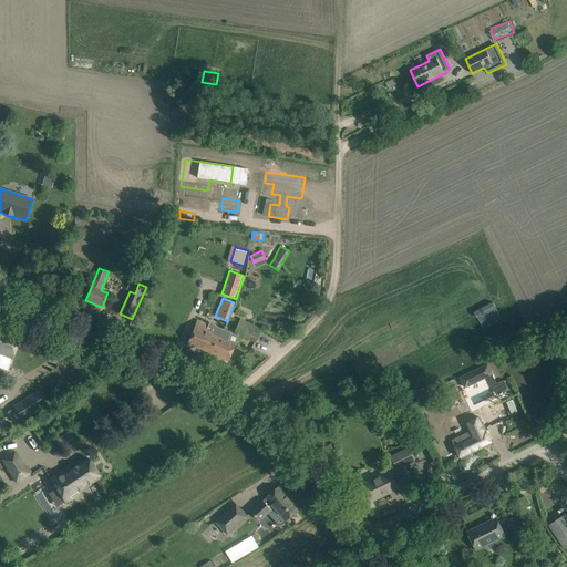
[(187,343),(209,352),(217,337),(214,336),(217,328),(224,331),(224,330),(216,326),(215,330),(208,328),(209,325),(197,320),(187,343)]
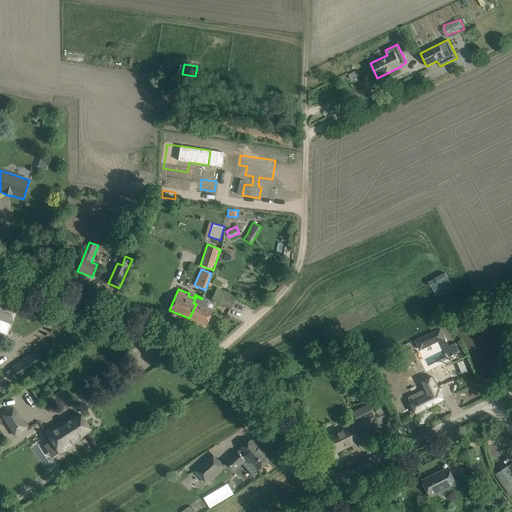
[(212,300),(230,309),(234,300),(216,291),(212,300)]
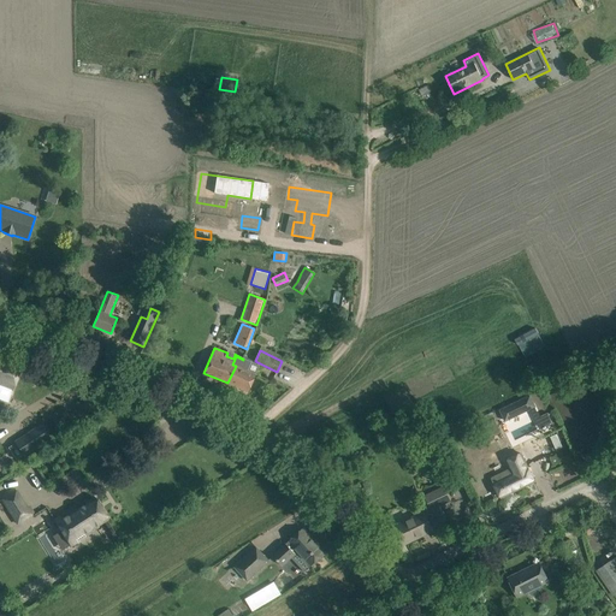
[(0,355),(0,386),(12,391),(22,365),(0,355)]
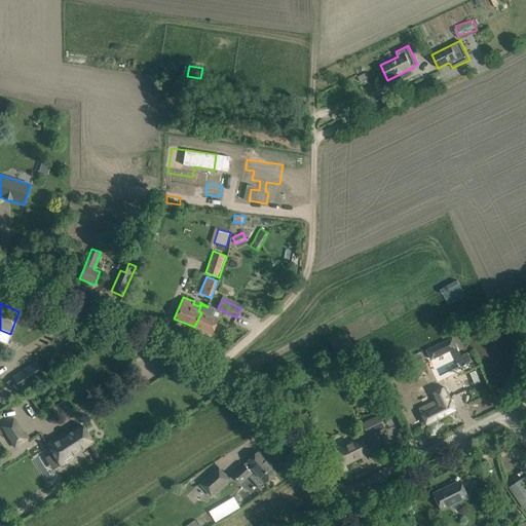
[(210,307),(208,306),(208,307),(201,304),(198,311),(201,312),(194,327),(212,335),(218,320),(211,316),(215,309),(210,307)]
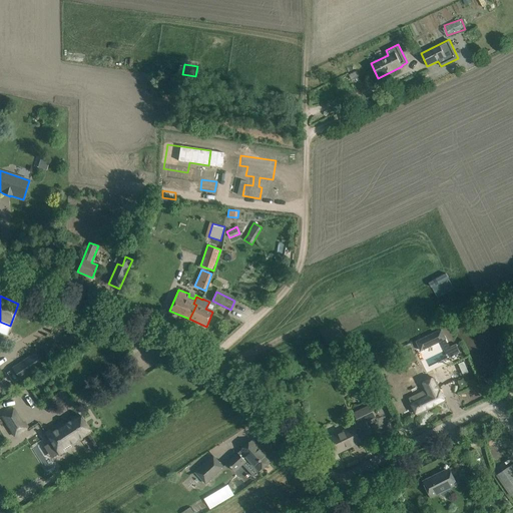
[(440,330),(417,342),(421,351),(444,339),(440,330)]
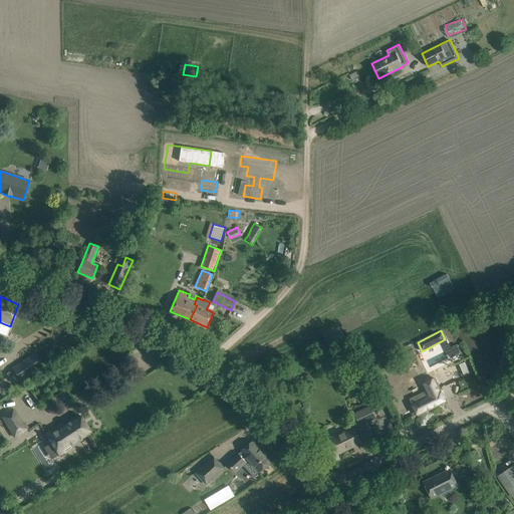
[(413,350),(403,355),(407,364),(418,359),(414,351),(413,350)]
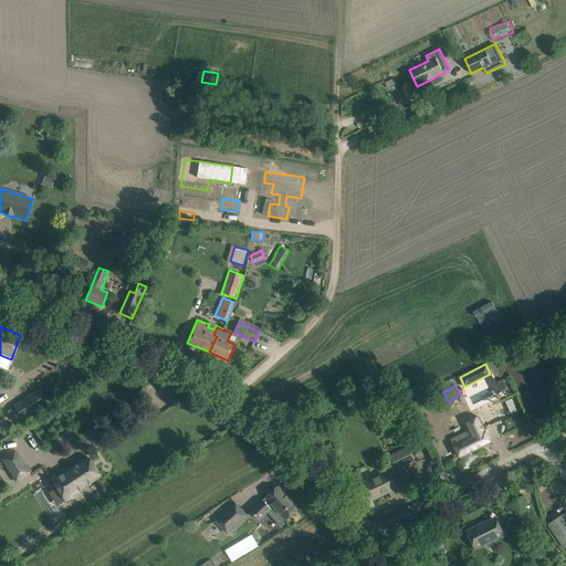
[(39,389),(13,406),(22,419),(48,402),(39,389)]
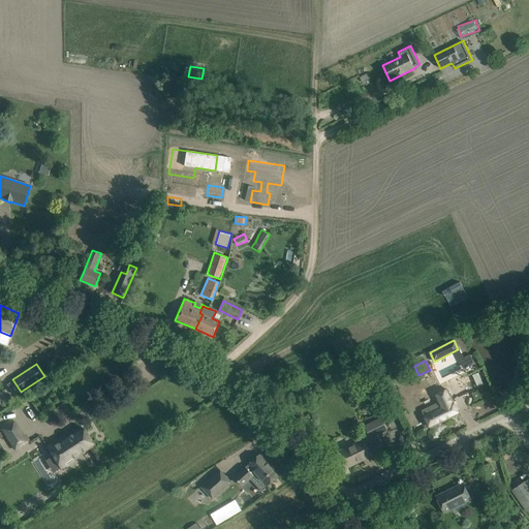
[(424,415),(425,418),(430,428),(459,413),(454,401),(453,402),(446,389),(433,395),(439,408),(424,415)]
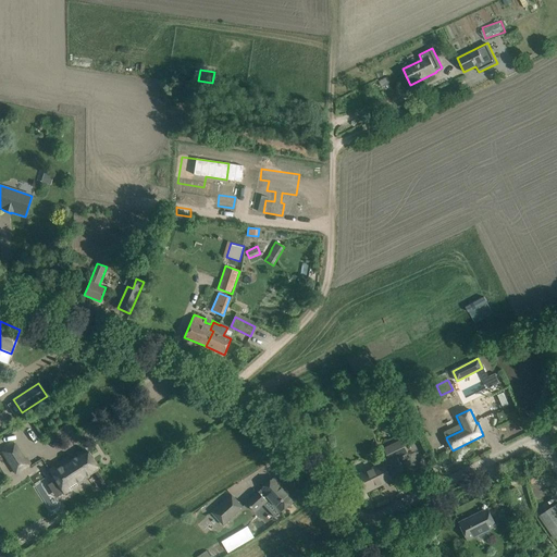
[(384,448),(386,450),(391,460),(358,475),(366,492),(391,480),(390,477),(392,474),(400,470),(401,467),(398,461),(399,461),(398,460),(397,461),(396,458),(407,453),(400,441),(384,448)]
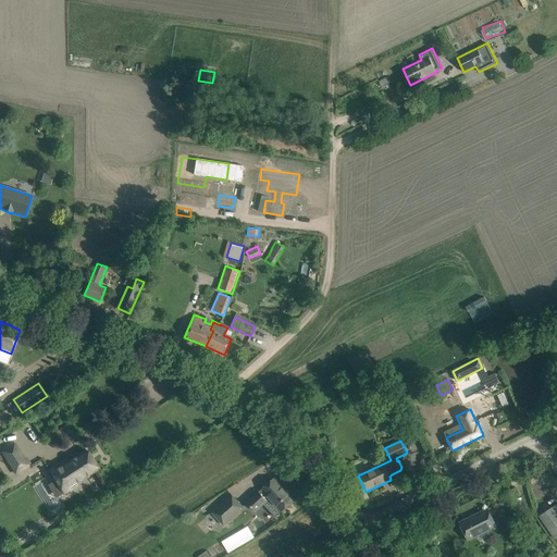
[(14,444),(1,452),(15,474),(28,466),(14,444)]
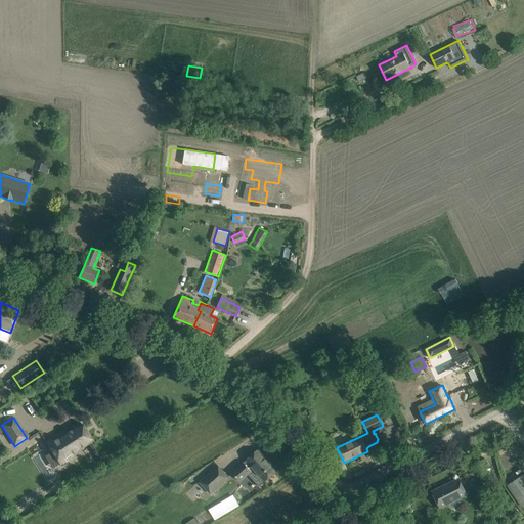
[(73,428),(67,434),(64,430),(46,441),(49,447),(59,465),(70,459),(81,451),(80,449),(93,442),(82,423),(73,428)]
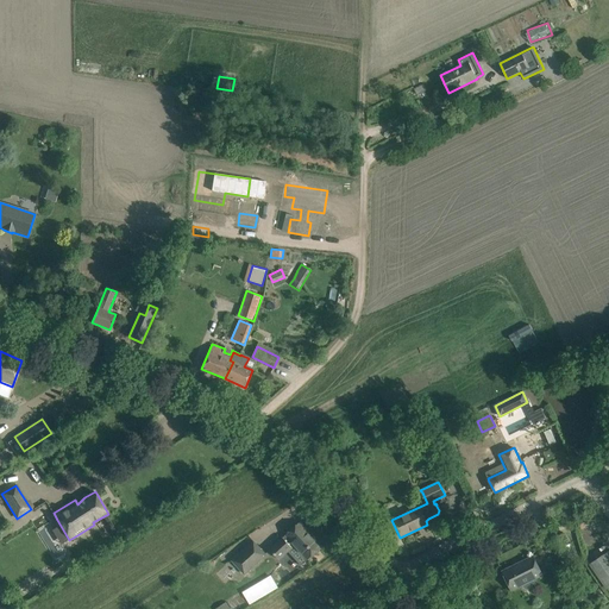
[(575,519),(581,528),(595,521),(590,510),(575,519)]
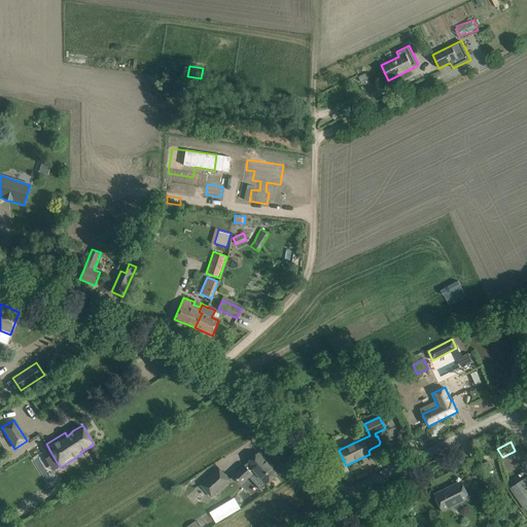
[(255,472),(258,476),(267,484),(279,472),(259,452),(234,476),(242,484),(252,475),(255,472)]
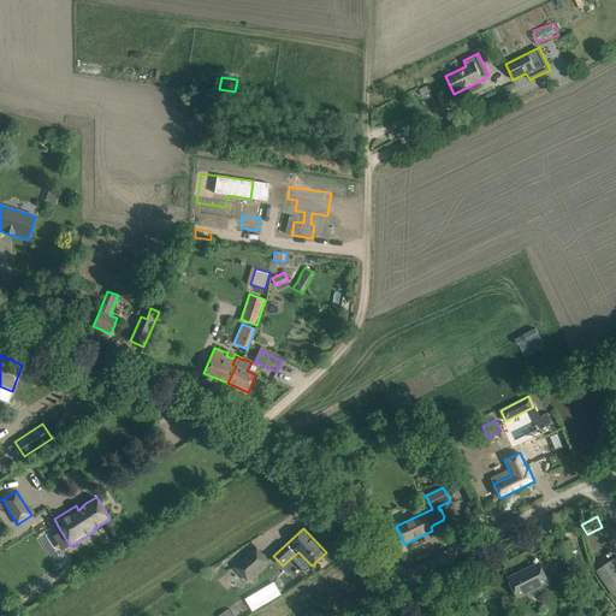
[(235,568),(247,581),(270,561),(256,548),(235,568)]
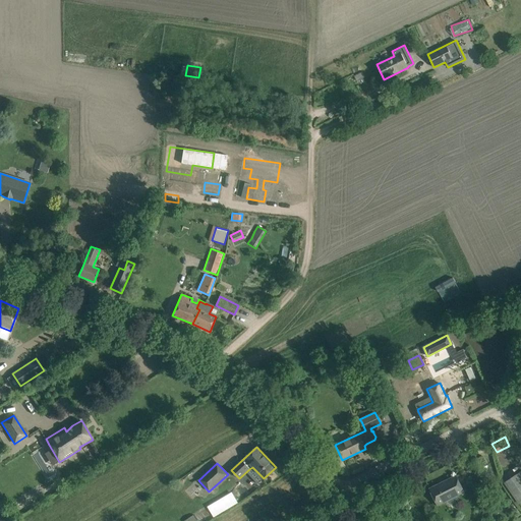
[(520,471),(505,482),(520,506),(520,471)]
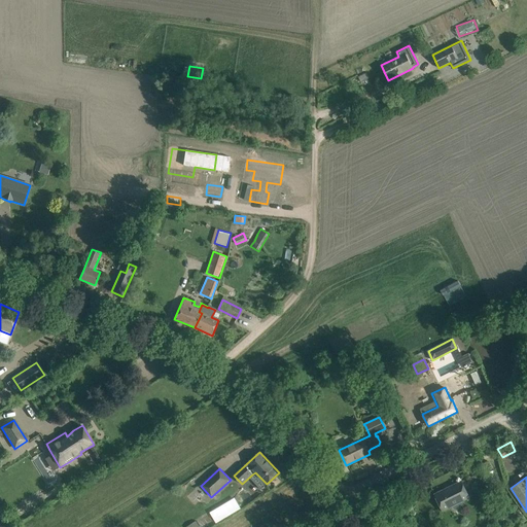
[(435,494),(443,511),(469,497),(461,482),(435,494)]
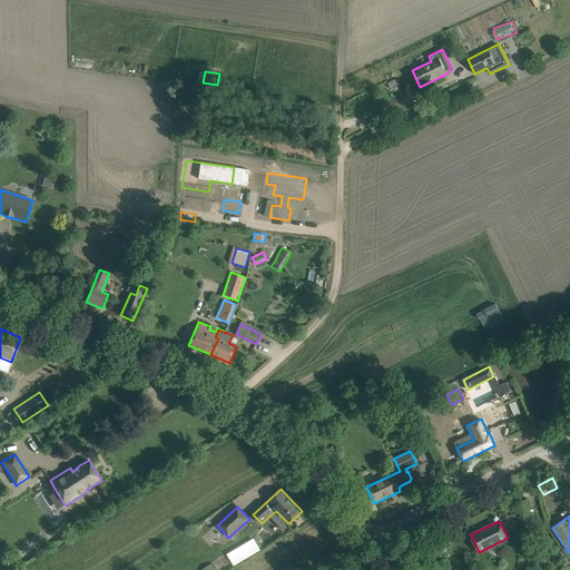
[(253,540),(234,551),(238,560),(258,548),(253,540)]
